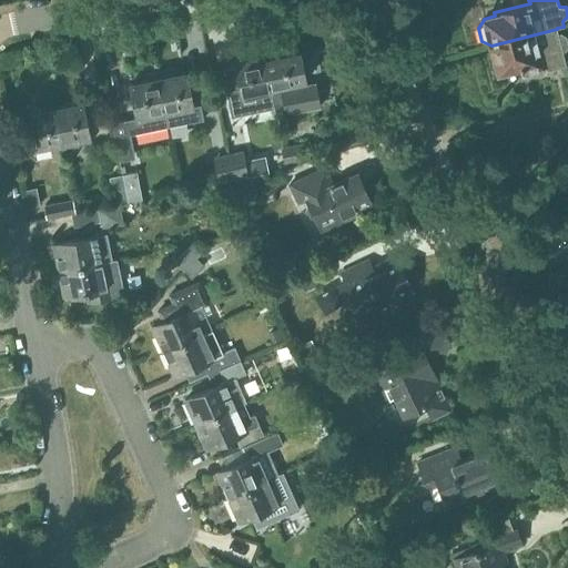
[(492,46),(498,73),(521,67),(524,74),(545,70),(545,71),(567,66),(563,51),(566,51),(567,46),(567,42),(566,36),(560,33),(558,33),(557,29),(492,46)]
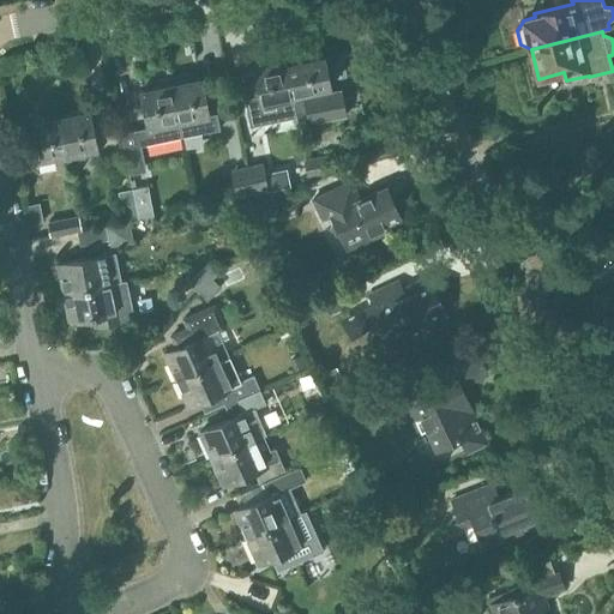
[(329,92),(329,88),(330,88),(324,56),(287,64),(286,60),(284,61),(293,98),(293,102),(294,102),(299,126),(300,125),(299,118),(308,115),(309,124),(347,115),(341,90),(329,92)]
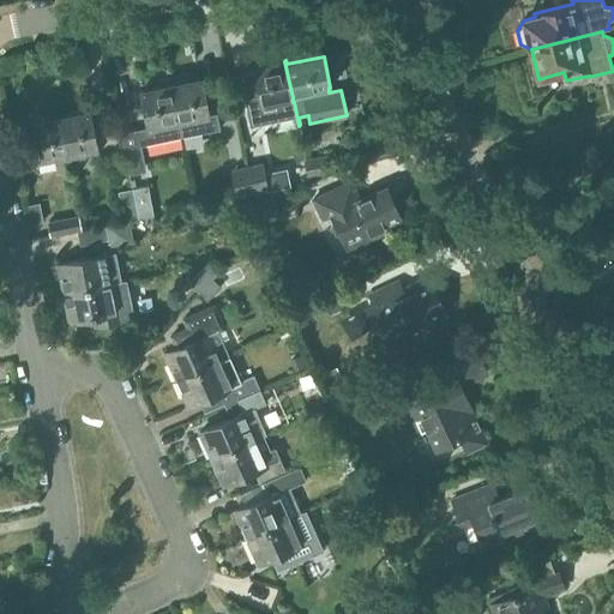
[(254,67),(257,77),(242,80),(248,108),(293,98),(284,61),(254,67)]
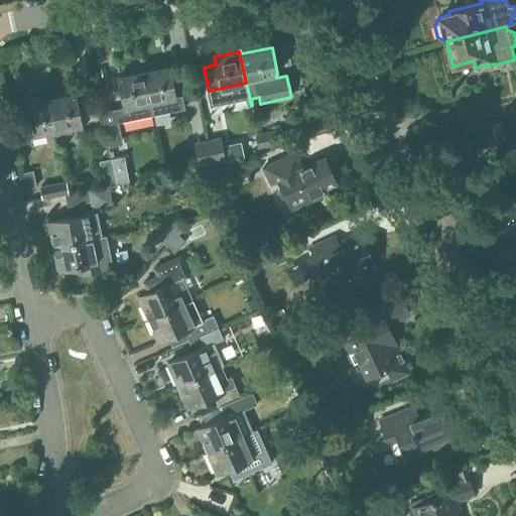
[(142,65),(150,104),(152,115),(185,109),(182,95),(175,97),(169,66),(162,67),(161,60),(142,65)]
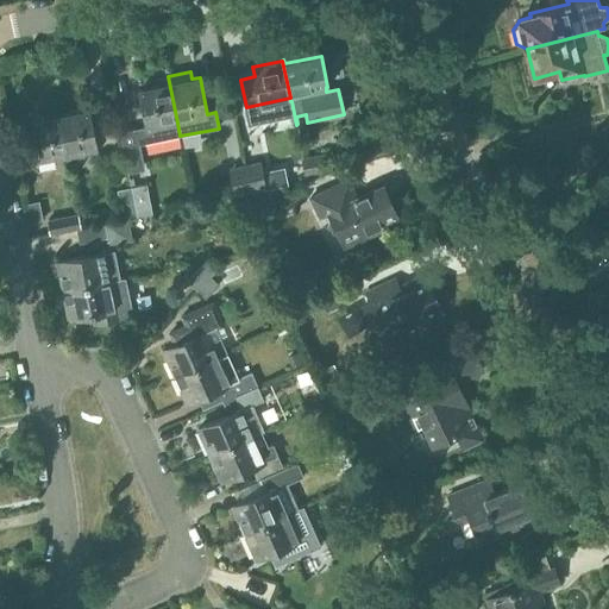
[(140,89),(148,126),(120,132),(130,173),(145,169),(140,144),(180,136),(177,123),(168,76),(146,81),(148,88),(140,89)]
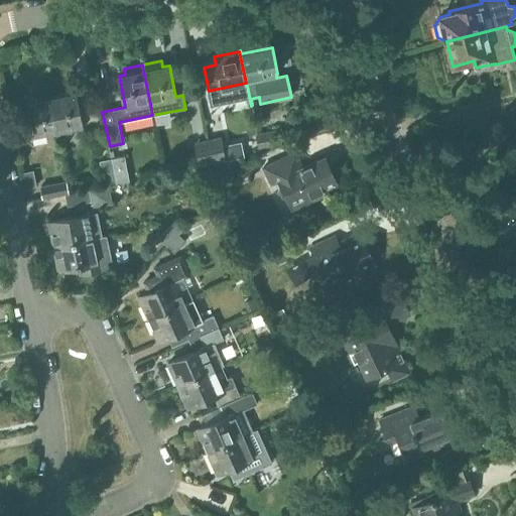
[(83,130),(75,93),(50,98),(57,135),(83,130)]
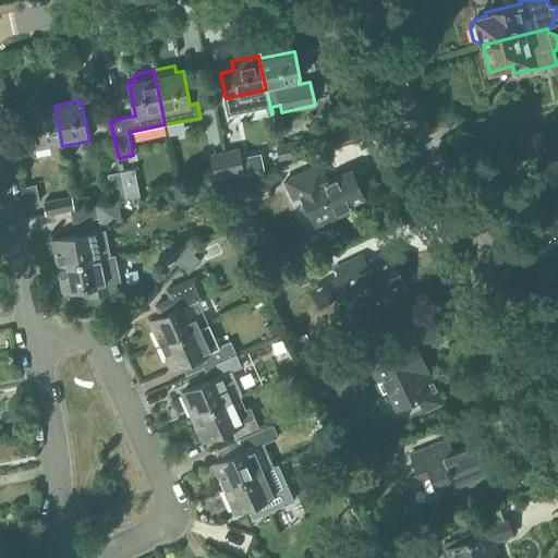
[(26,111),(34,146),(50,143),(51,148),(62,146),(55,106),(26,111)]
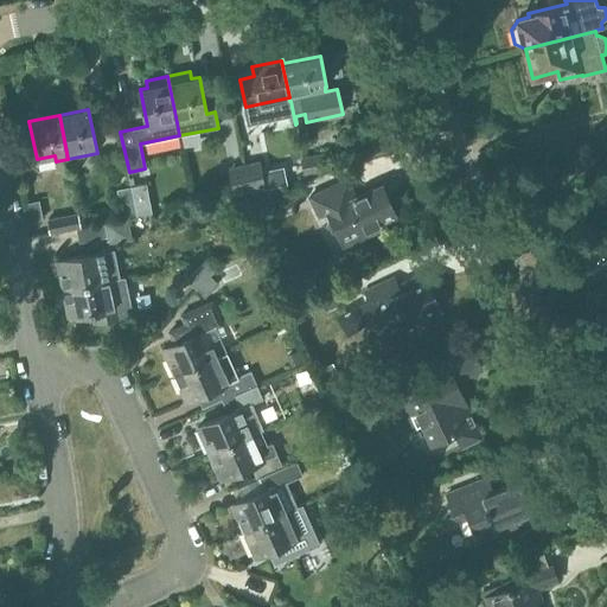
[(302,174),(338,166),(334,152),(300,159),(302,174)]
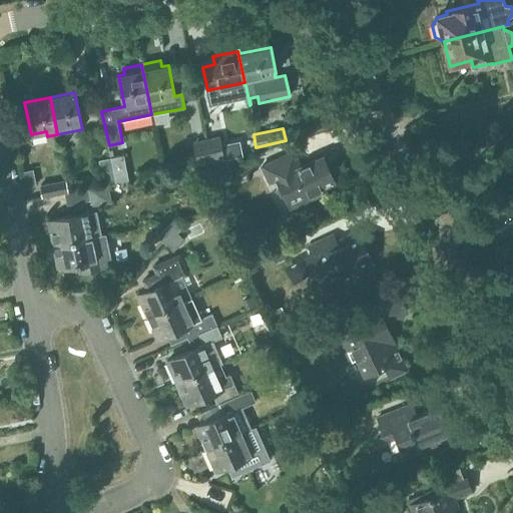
[(206,139),(207,145),(210,161),(224,158),(220,136),(206,139)]
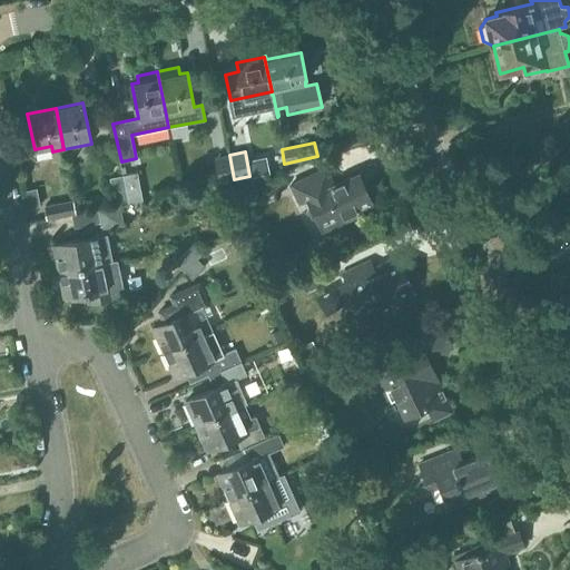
[(234,179),(231,161),(229,155),(215,158),(220,183),(234,179)]
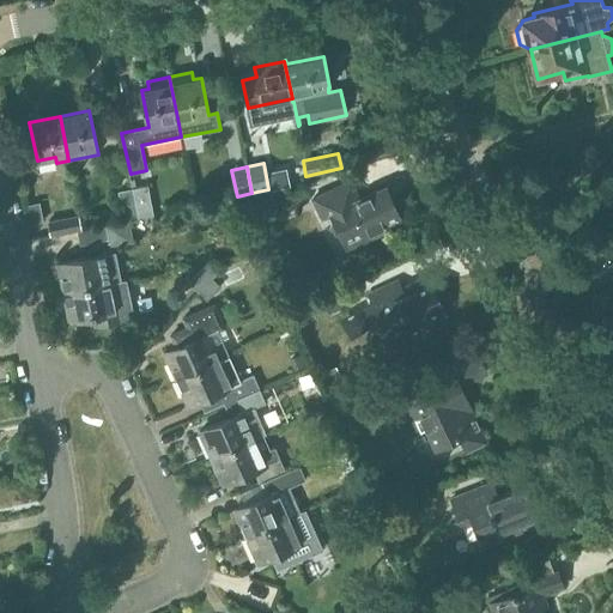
[(311,199),(321,220),(331,216),(346,249),(384,230),(382,225),(400,217),(386,187),(359,199),(351,181),(311,199)]
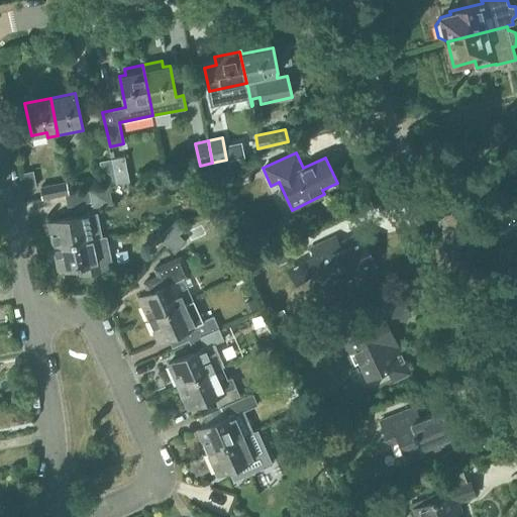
[(112,160),(116,185),(130,182),(125,157),(112,160)]
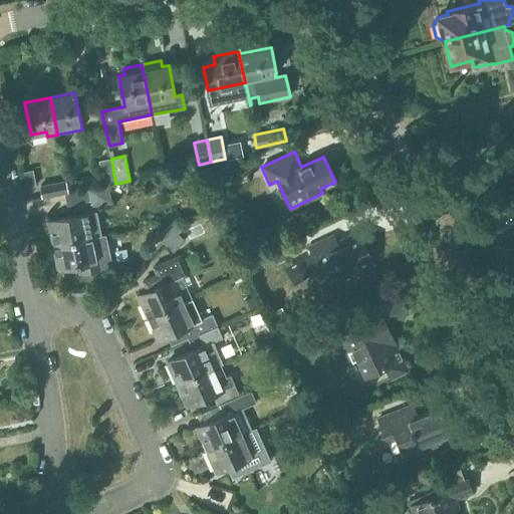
[(115,184),(111,159),(101,160),(106,185),(108,185),(115,184)]
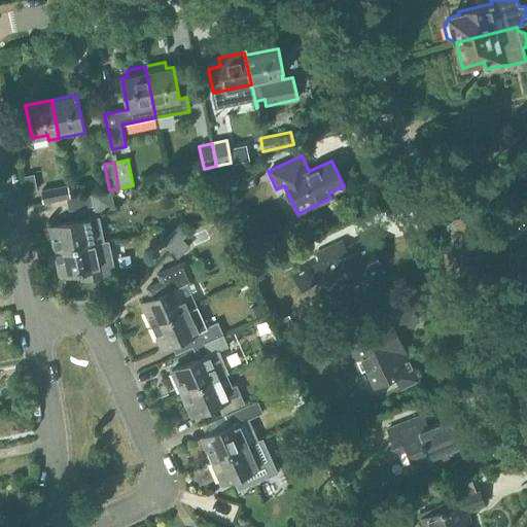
[(210,176),(213,194),(238,189),(235,172),(210,176)]
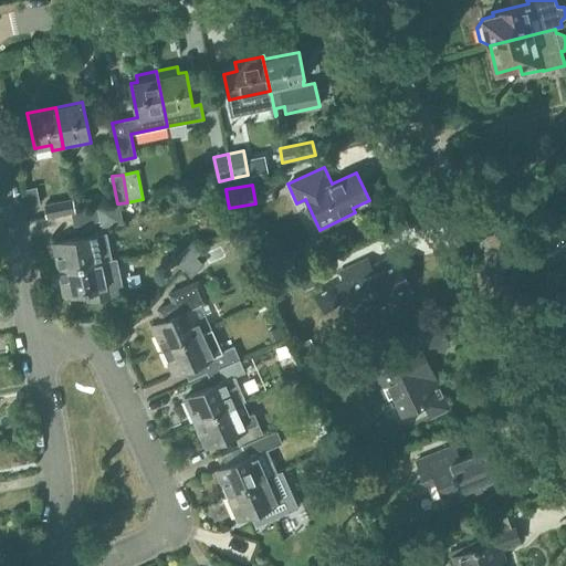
[(37,188),(25,190),(29,207),(40,205),(37,188)]
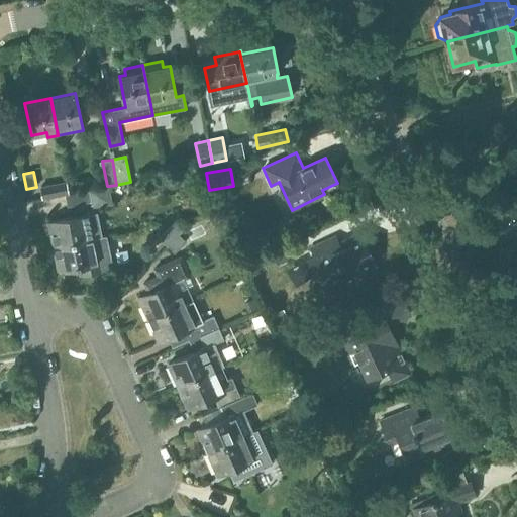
[(70,194),(67,181),(39,187),(42,199),(66,195),(70,194)]
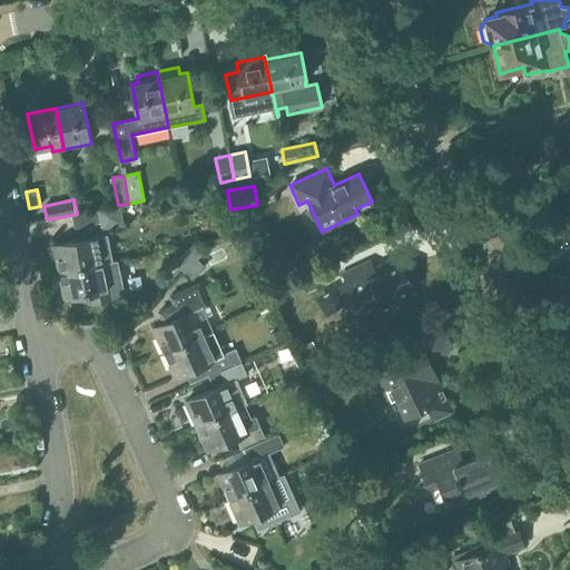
[(72,215),(75,228),(100,223),(102,229),(125,225),(120,205),(118,205),(77,214),(72,215)]
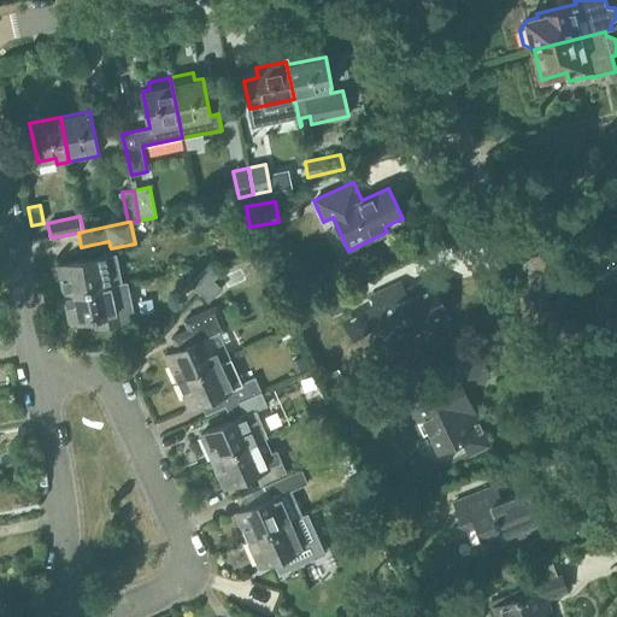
[(117,253),(107,256),(58,265),(64,295),(113,286),(113,283),(123,282),(117,253)]
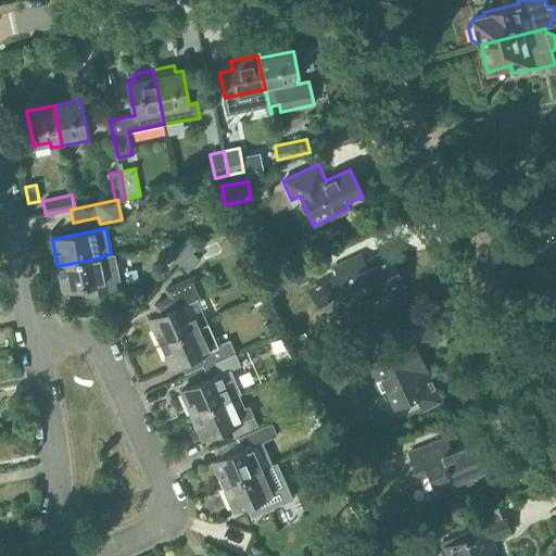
[(199,247),(190,238),(171,256),(179,265),(192,252),(193,253),(199,247)]
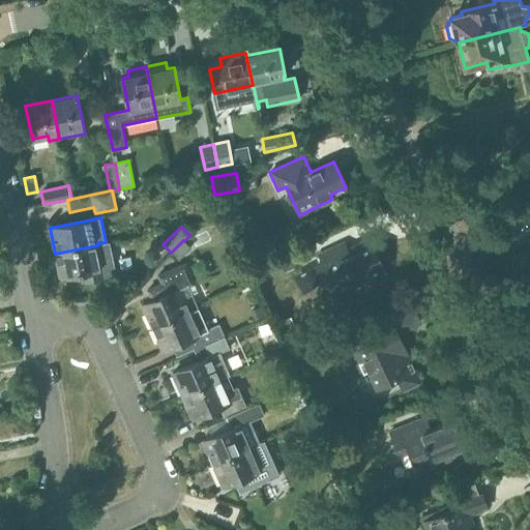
[(318,265),(326,282),(329,280),(337,297),(372,282),(370,277),(386,269),(380,256),(384,254),(375,236),(360,244),(362,248),(350,255),(341,243),(321,252),(325,262),(318,265)]
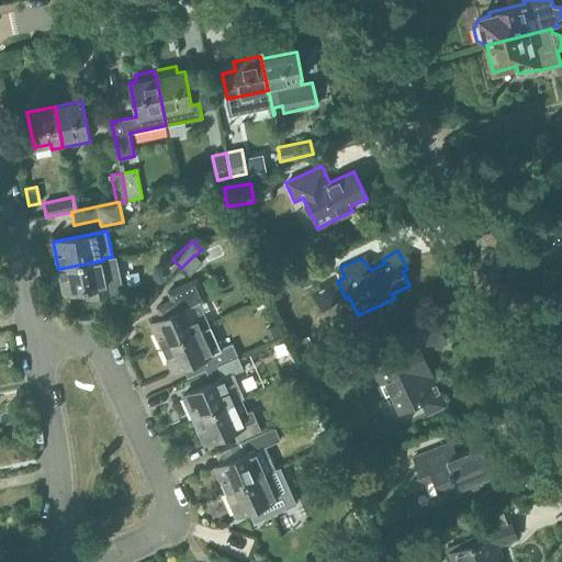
[(195,256),(194,255),(181,268),(190,277),(203,263),(195,256)]
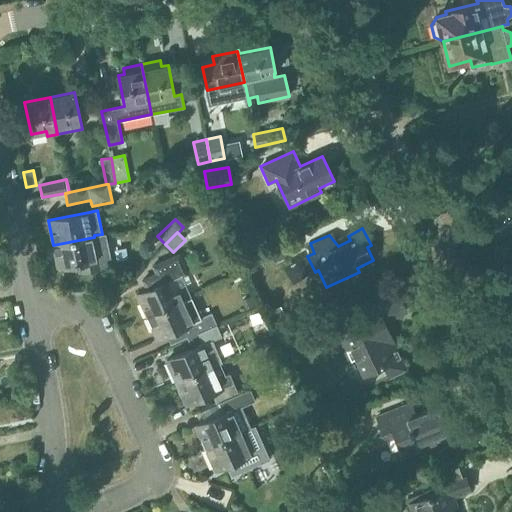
[(53,245),(58,267),(79,263),(80,271),(101,267),(94,237),(53,245)]
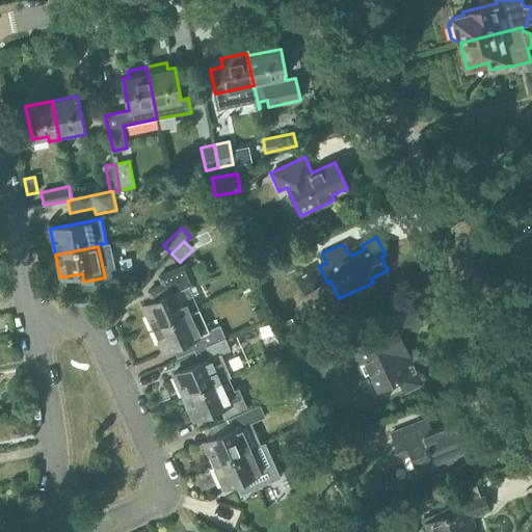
[(154,288),(158,299),(143,306),(153,328),(198,308),(189,287),(194,284),(186,264),(160,275),(163,284),(154,288)]
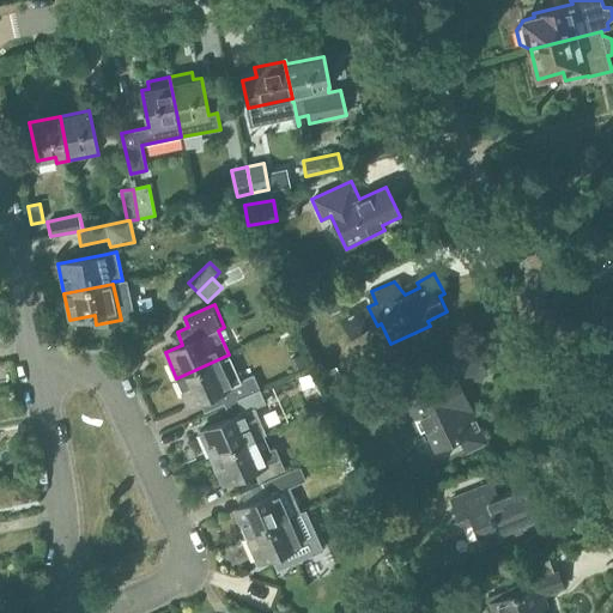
[(425,430),(434,449),(460,437),(467,451),(486,443),(460,386),(481,375),(472,353),(419,377),(425,390),(404,401),(418,432),(425,430)]
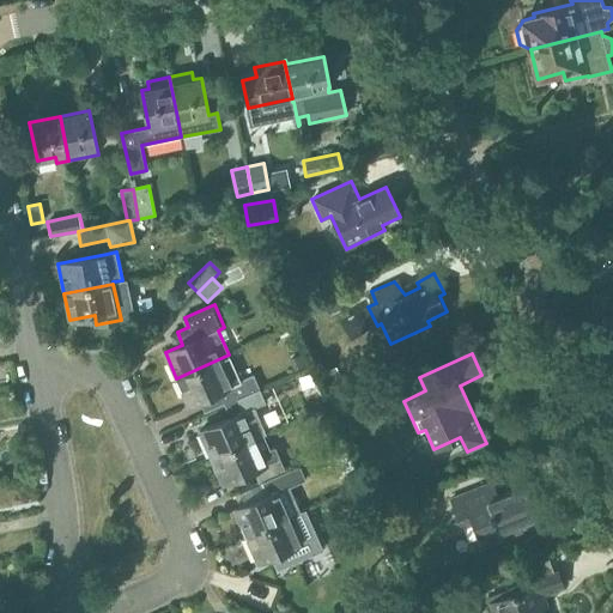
[(241,380),(229,354),(176,378),(188,405),(219,392),(224,404),(260,388),(254,374),(241,380)]
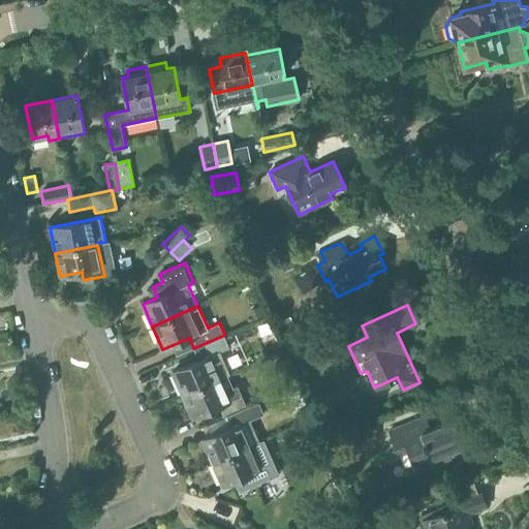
[(193,348),(198,361),(173,372),(182,394),(229,373),(220,351),(229,347),(224,335),(193,348)]
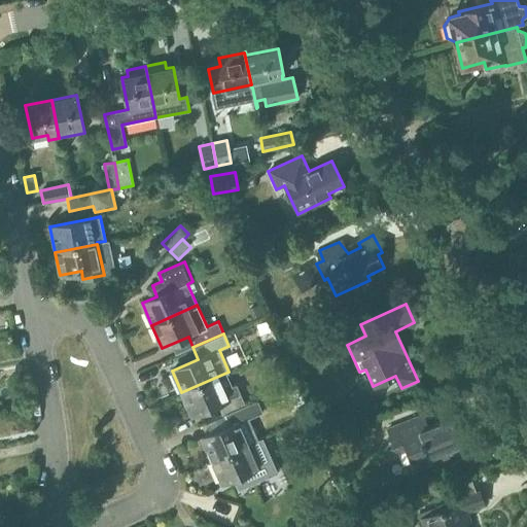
[(233,386),(226,375),(230,374),(229,372),(181,392),(191,416),(218,405),(223,415),(246,406),(237,384),(233,386)]
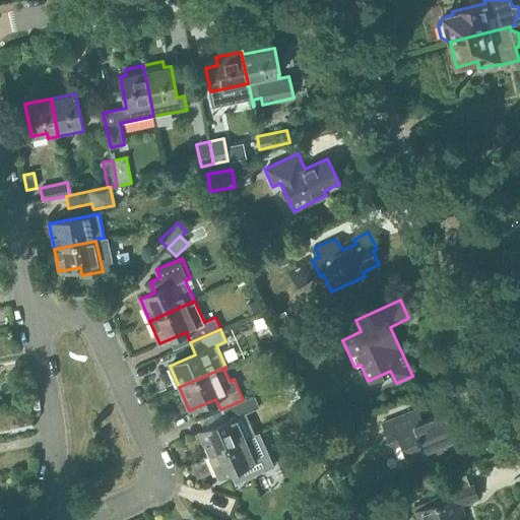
[(246,412),(261,406),(256,394),(243,400),(220,409),(224,420),(199,433),(209,454),(255,434),(246,412)]
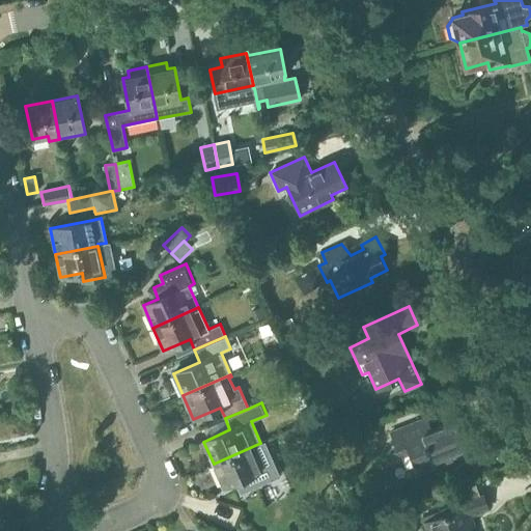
[(391,432),(400,455),(411,451),(417,468),(432,462),(434,466),(451,459),(449,454),(465,448),(465,447),(469,445),(463,428),(458,430),(454,421),(430,430),(425,418),(391,432)]
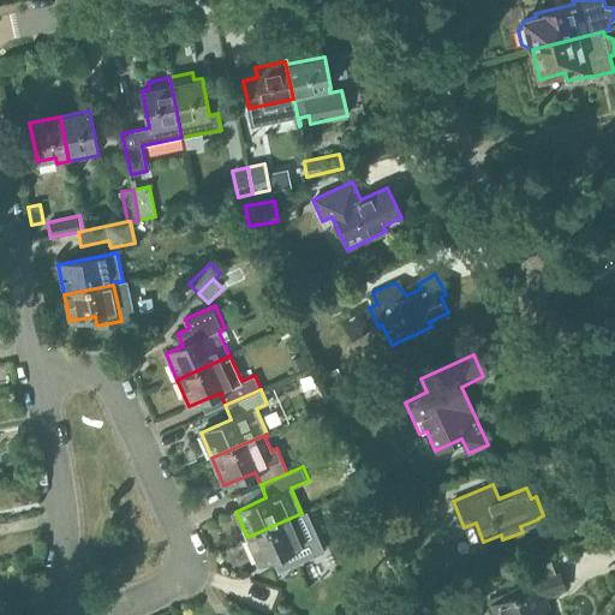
[(302,514),(302,513),(248,537),(258,565),(290,550),(296,563),(324,551),(306,512),(302,514)]
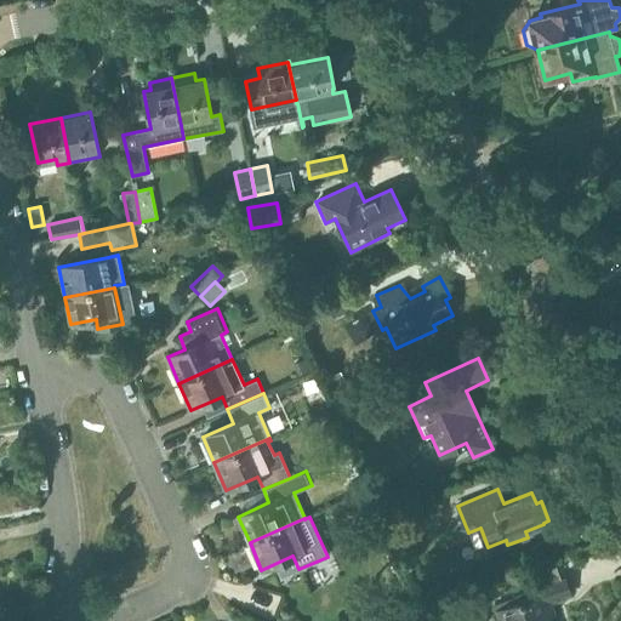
[(494,605),(499,620),(547,620),(546,616),(553,614),(548,600),(569,593),(564,580),(494,605)]
